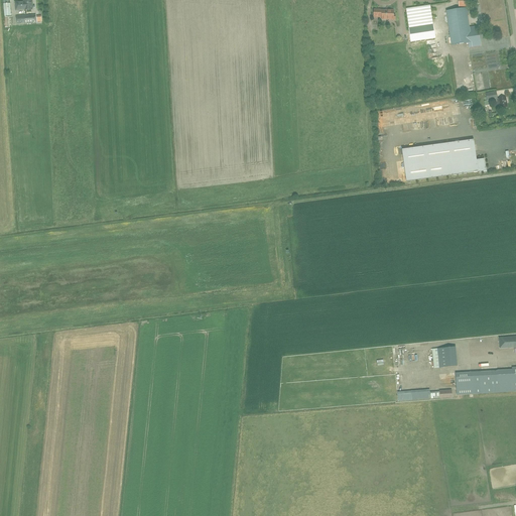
[(24,10),(31,10),(30,0),(23,0),(24,2),(15,3),(15,10),(24,10)]
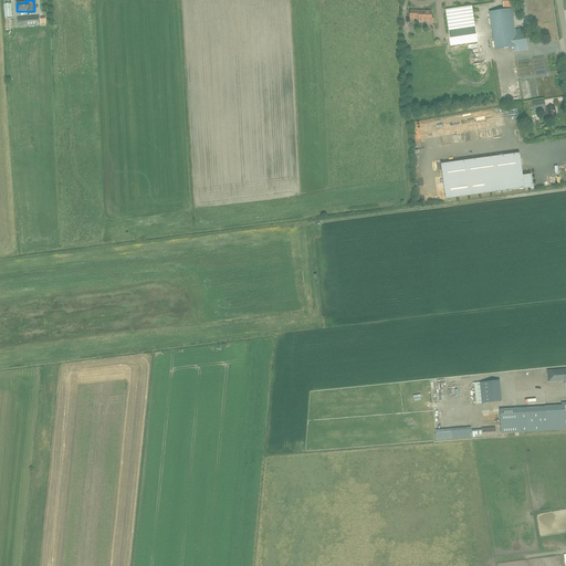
[(553,3),(540,3),(541,22),(554,21),(553,3)]
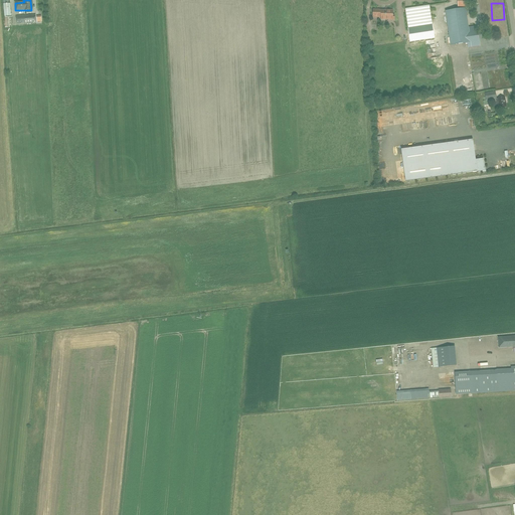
[(430,5),(405,9),(408,28),(433,24),(430,5)]
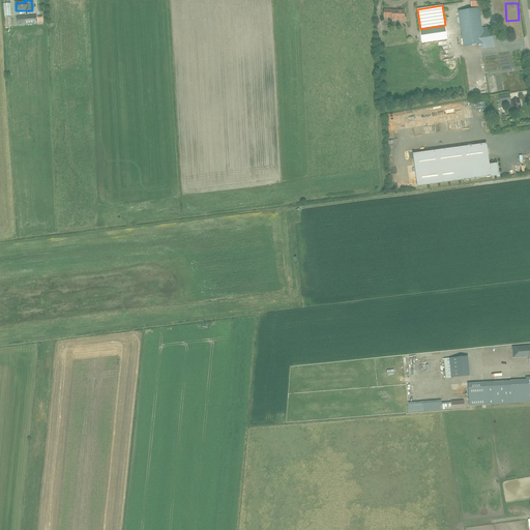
[(482,29),(482,28),(479,8),(459,11),(464,47),(481,43),(484,47),(490,46),(492,42),(491,32),(488,30),(481,31),(480,29),(482,29)]
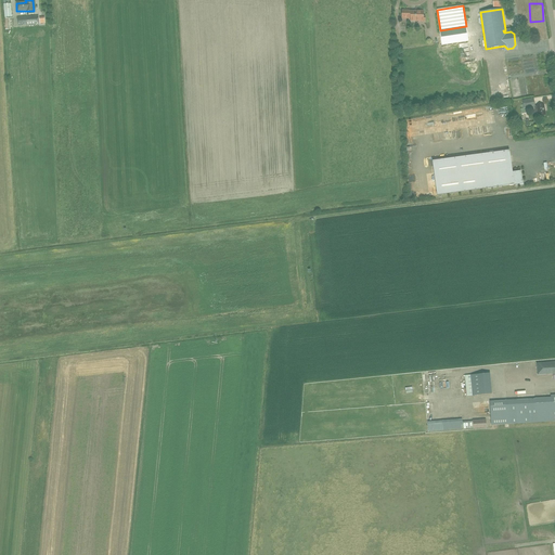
[(415,11),(414,12),(409,11),(402,11),(402,18),(411,18),(411,21),(425,22),(425,16),(423,16),(423,11),(415,11)]
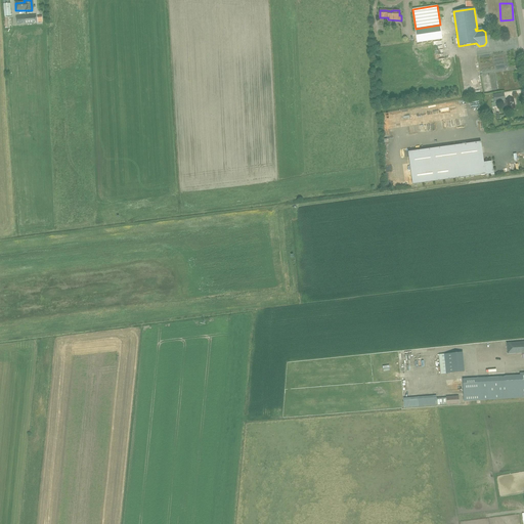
[(36,23),(36,15),(16,17),(17,25),(36,23)]
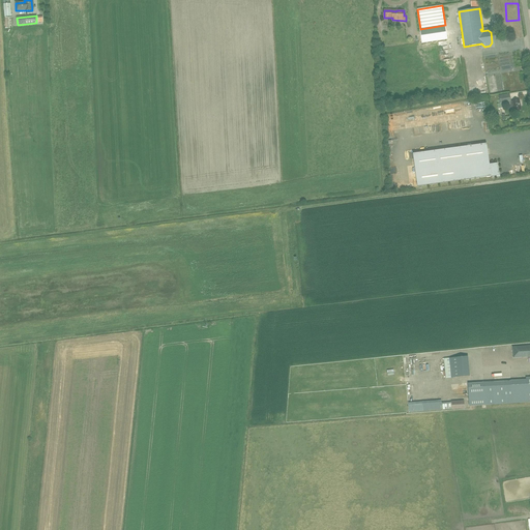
[(445,25),(420,29),(421,41),(446,38),(445,25)]
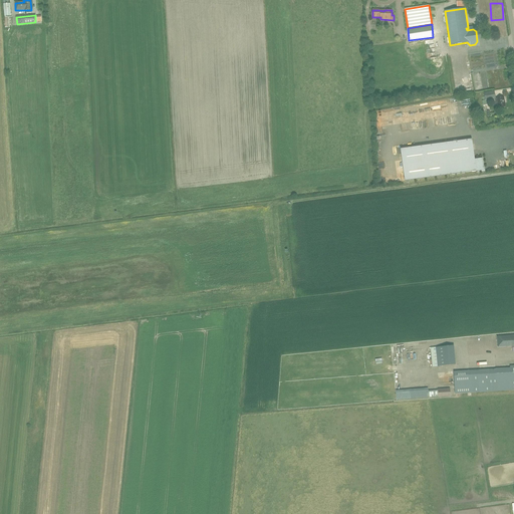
[(510,48),(508,37),(486,40),(487,46),(481,47),(482,52),(510,48)]
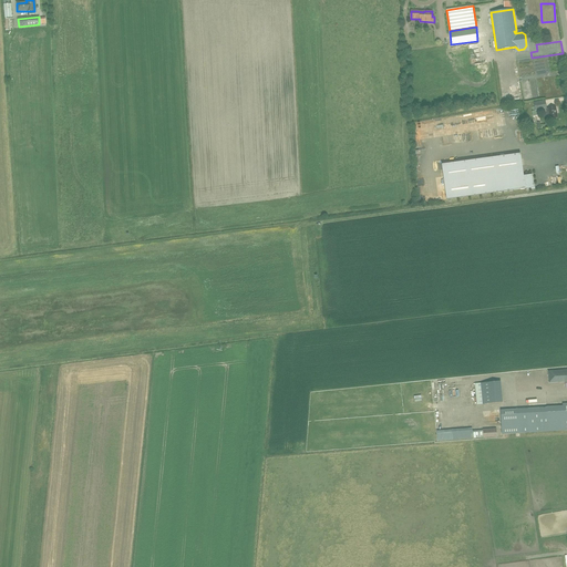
[(537,115),(536,111),(545,109),(546,115),(549,115),(549,120),(557,117),(555,107),(547,109),(545,101),(534,103),(535,111),(533,111),(533,115),(534,115),(537,115)]
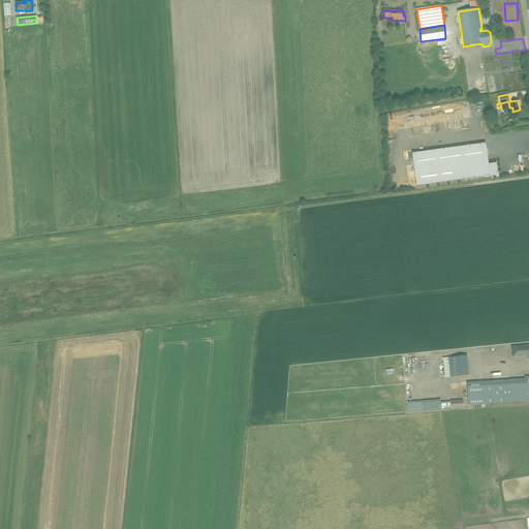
[(496,163),(489,164),(486,144),(412,154),(416,187),(479,178),(498,176),(496,163)]
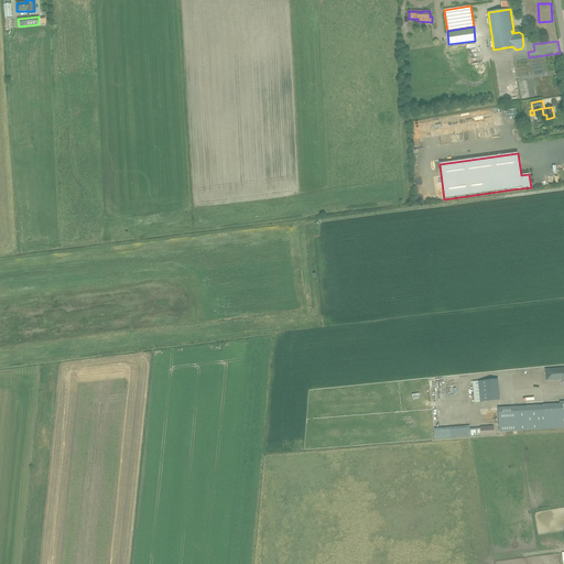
[(563,379),(563,369),(545,370),(546,381),(563,379)]
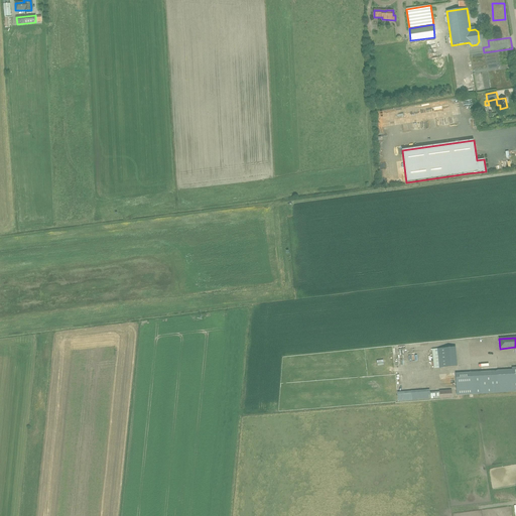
[(439,368),(458,366),(456,347),(437,349),(439,368)]
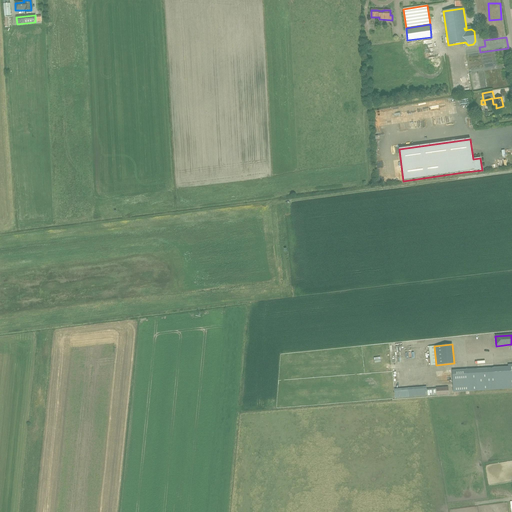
[(511,365),(509,366),(509,368),(451,372),(452,393),(511,388),(511,365)]
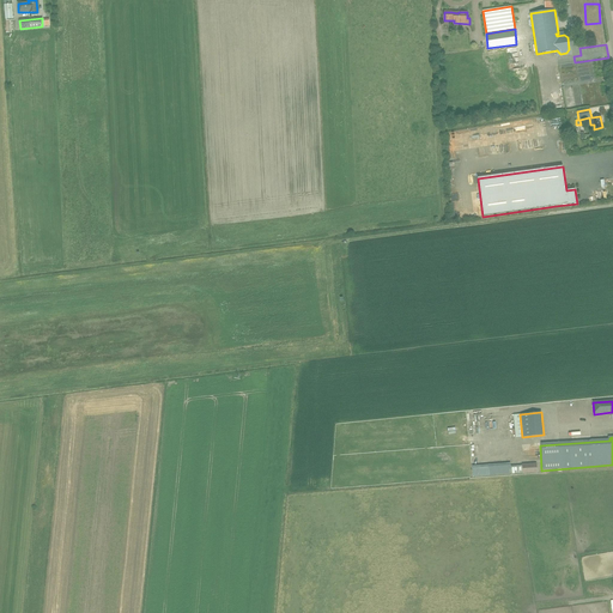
[(510,463),(472,467),(473,478),(523,473),(522,465),(510,466),(510,463)]
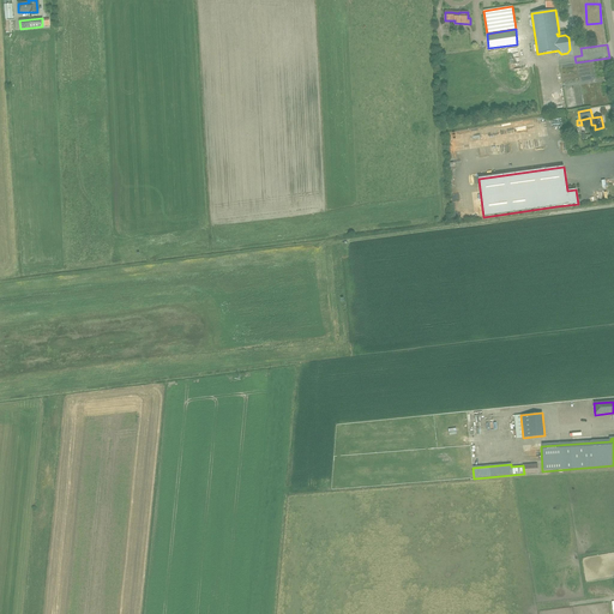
[(524,474),(539,474),(537,464),(523,465),(524,474)]
